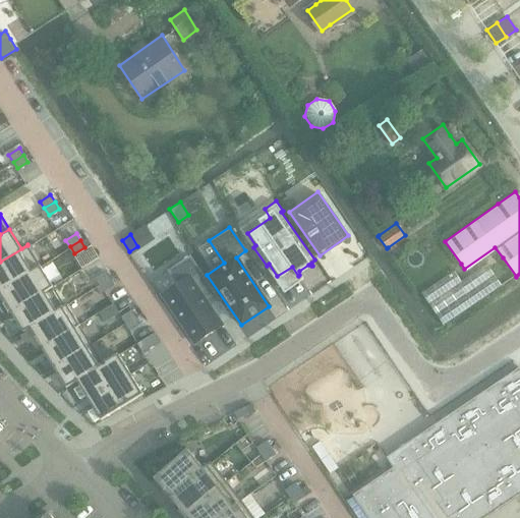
[(27,245),(0,262),(0,289),(40,265),(27,245)]
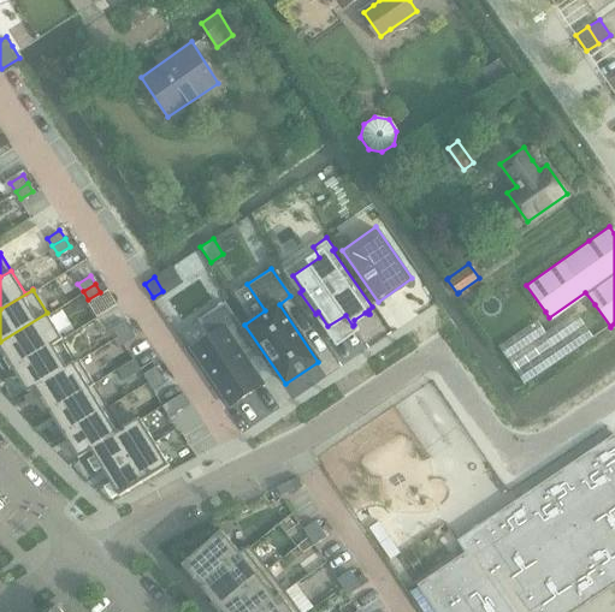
[(207,337),(189,349),(228,406),(260,384),(246,363),(258,355),(222,303),(196,320),(207,337)]
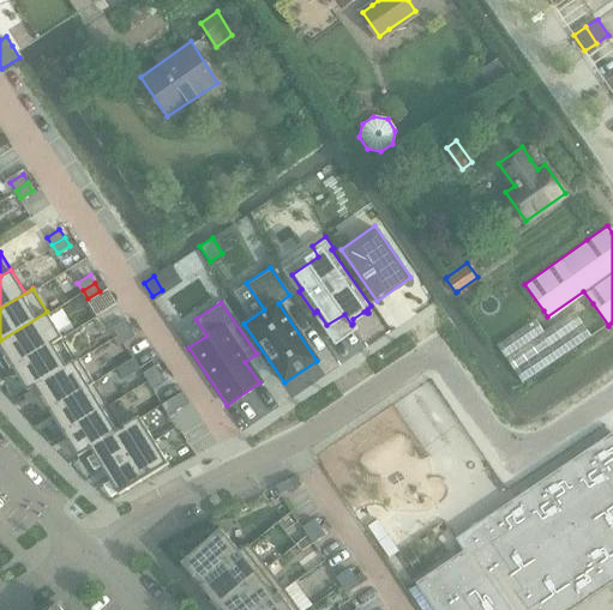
[(47,312),(0,340),(0,345),(5,352),(0,355),(7,367),(12,364),(13,366),(61,336),(47,312)]
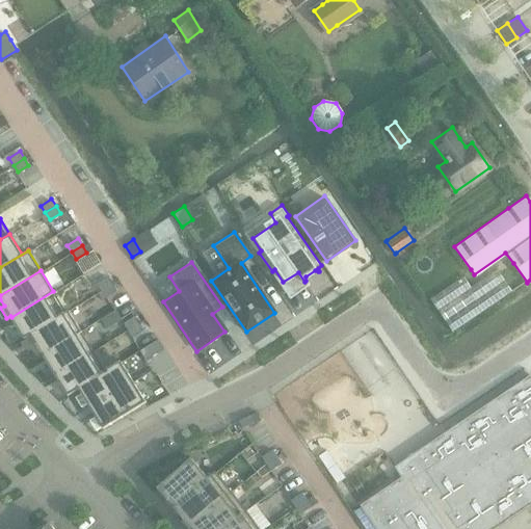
[(108,275),(98,282),(102,289),(112,283),(108,275)]
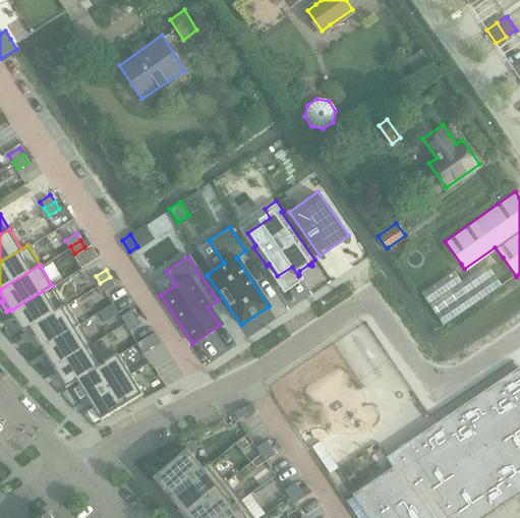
[(110,277),(100,283),(104,290),(114,283),(110,277)]
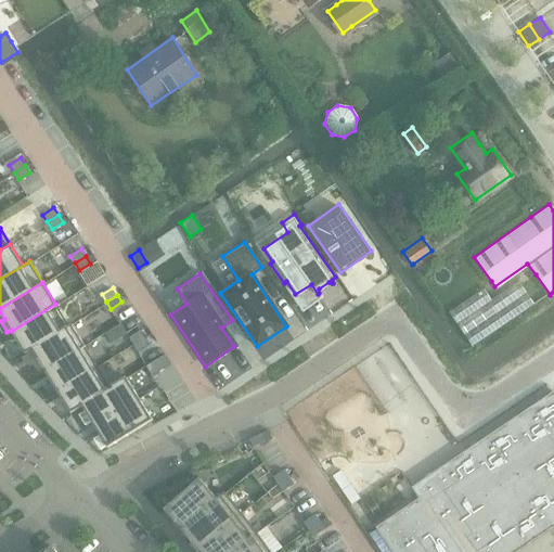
[(55,304),(12,331),(25,351),(71,323),(71,322),(68,323),(55,304)]
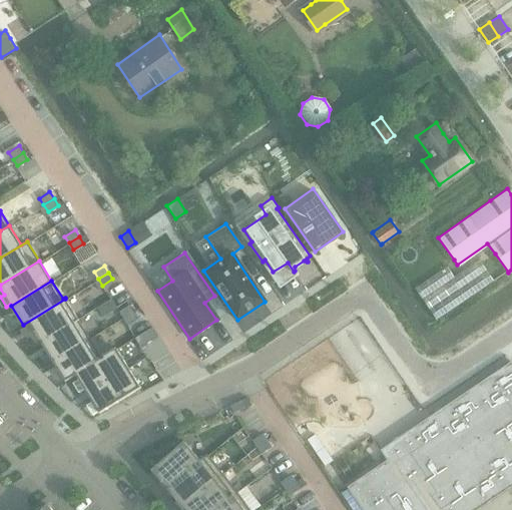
[(65,299),(23,325),(23,326),(29,323),(41,341),(77,318),(65,299)]
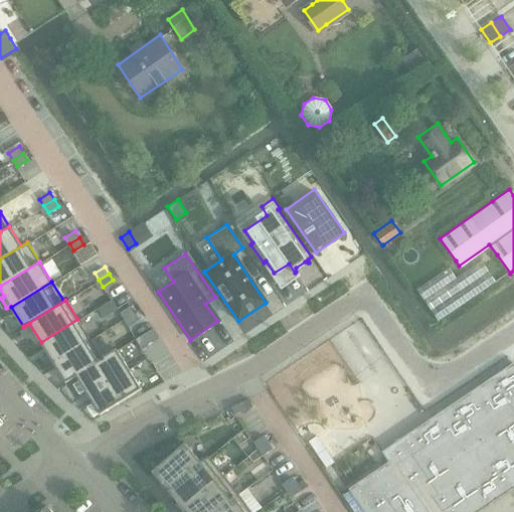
[(130,305),(120,311),(124,318),(135,311),(130,305)]
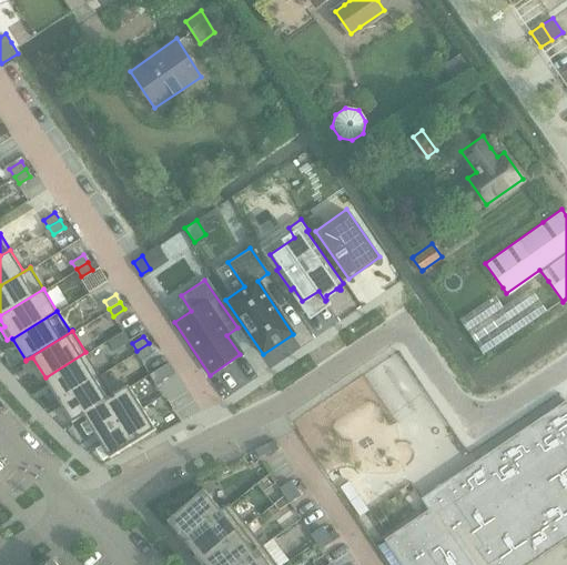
[(149,343),(137,351),(142,359),(153,351),(149,343)]
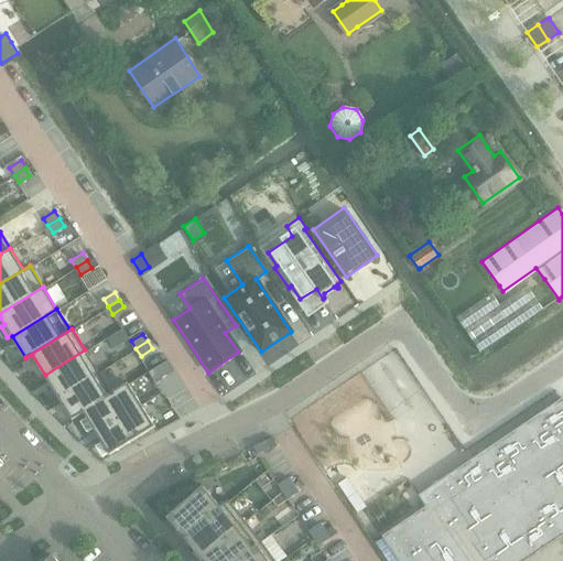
[(85,349),(45,375),(58,397),(98,371),(85,349)]
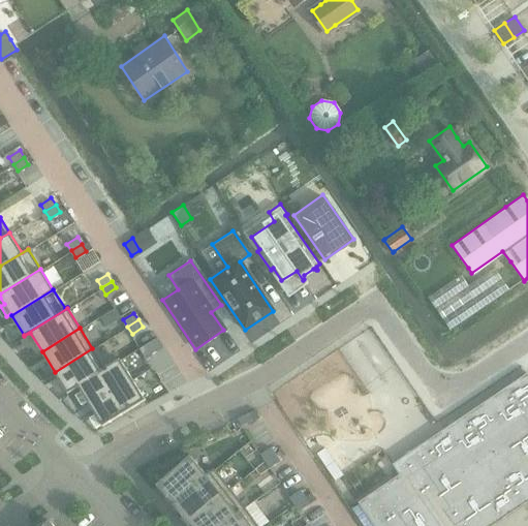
[(158,336),(140,346),(145,354),(162,343),(158,336)]
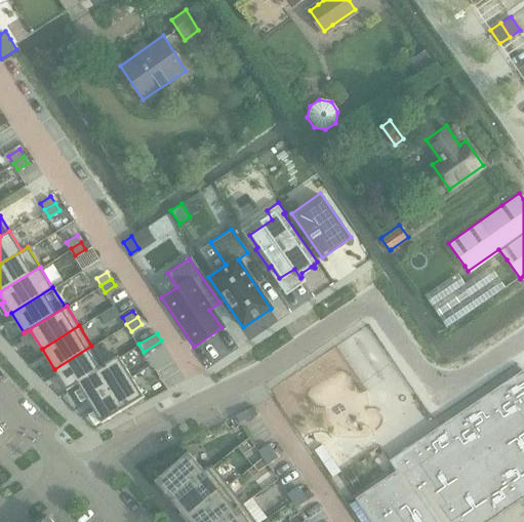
[(91,346),(54,369),(67,389),(120,356),(119,355),(104,364),(91,346)]
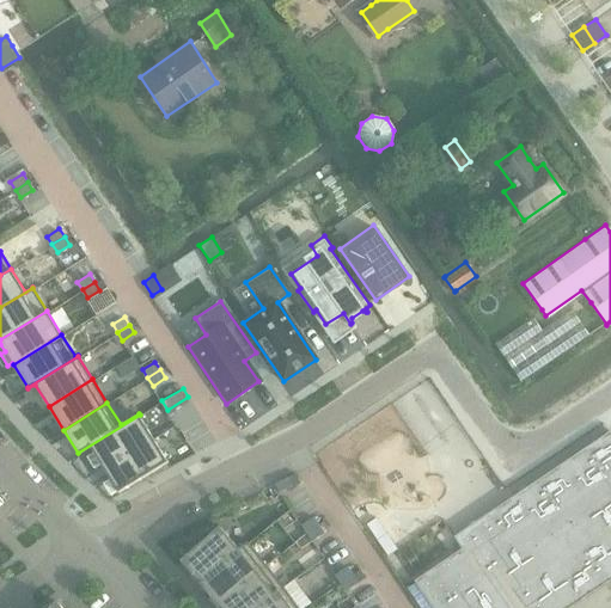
[(140,415),(78,453),(78,454),(91,446),(118,491),(169,460),(140,415)]
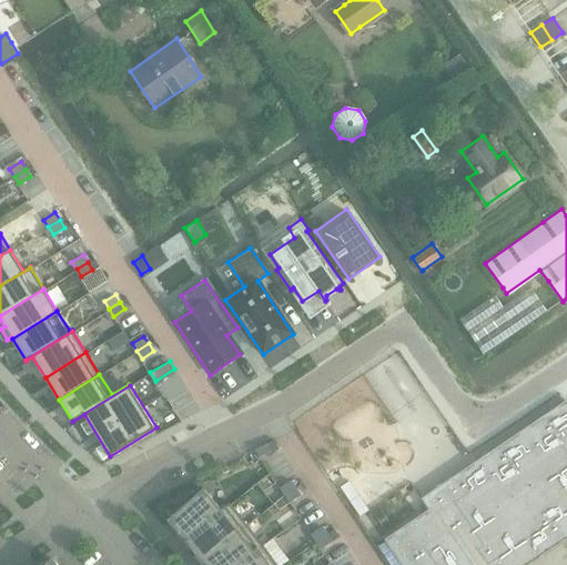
[(428,507),(384,538),(402,564),(525,564),(566,536),(566,401),(566,400),(478,458),(422,496),(421,497),(428,507)]
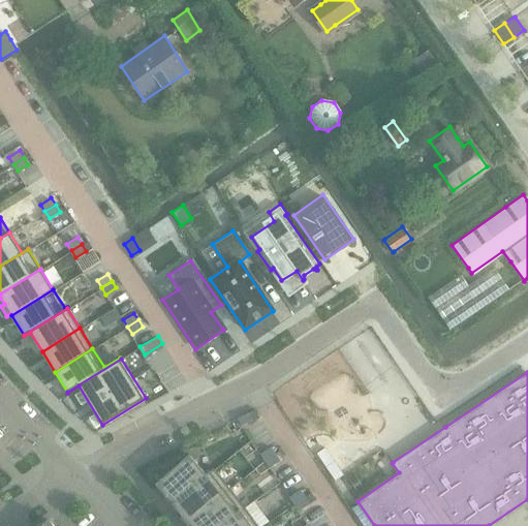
[(248,411),(238,416),(241,424),(252,419),(249,411),(248,411)]
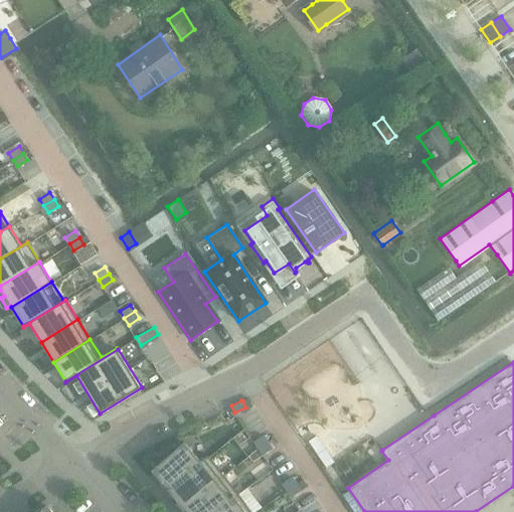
[(264,434),(253,441),(258,448),(268,441),(264,434)]
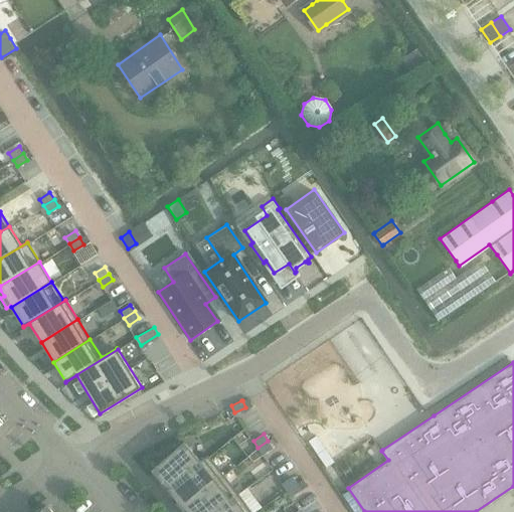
[(316,435),(308,440),(326,466),(326,467),(334,461),(316,435)]
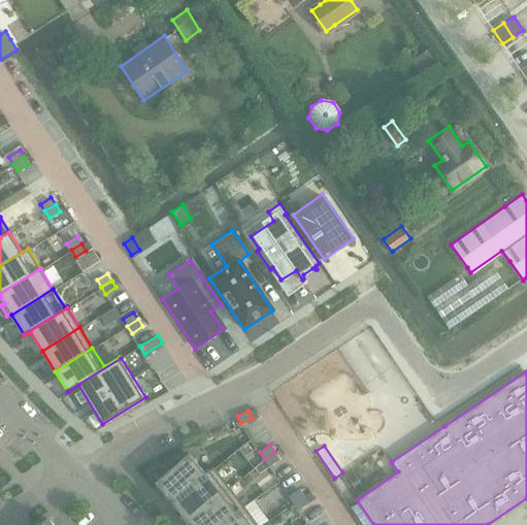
[(274,452),(264,459),(269,465),(280,459),(274,452)]
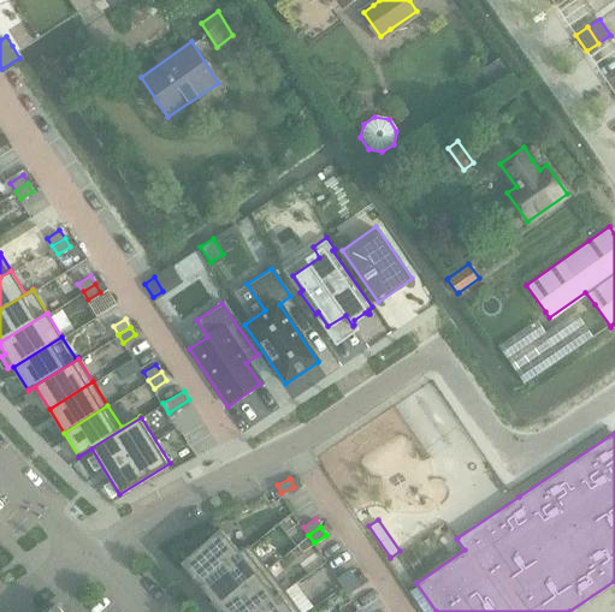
[(191,554),(182,563),(195,578),(200,586),(249,545),(249,544),(240,551),(232,542),(222,529),(202,545),(200,541),(189,552),(191,554)]
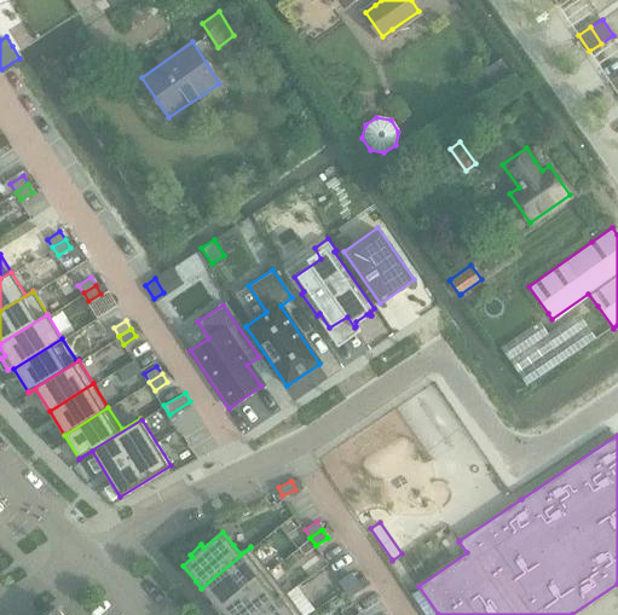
[(250,547),(201,589),(219,609),(269,570),(250,547)]
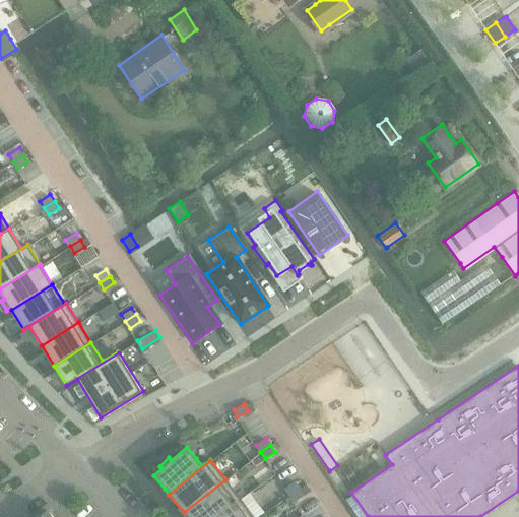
[(225,479),(184,512),(187,516),(215,516),(240,499),(225,479)]
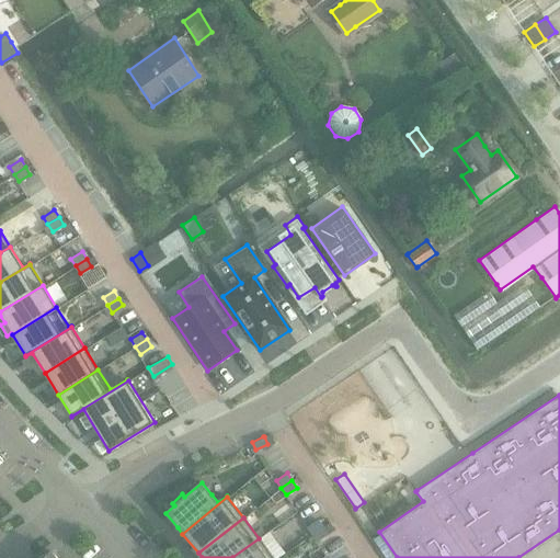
[(318,519),(307,526),(311,533),(322,526),(318,519)]
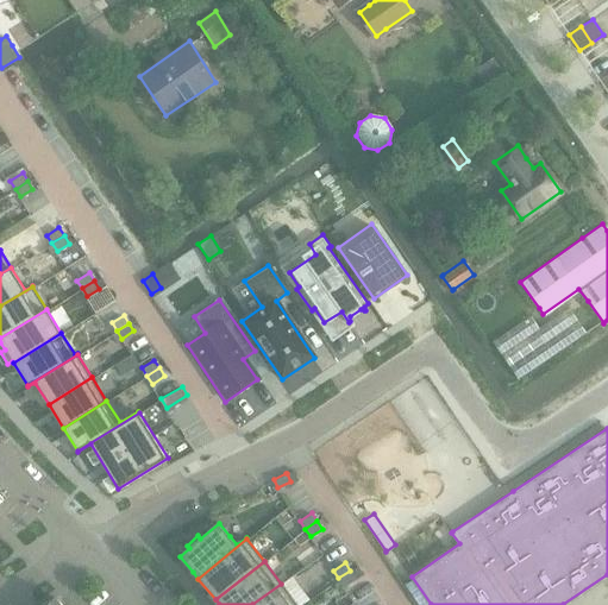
[(350,571),(338,578),(344,586),(355,578),(350,571)]
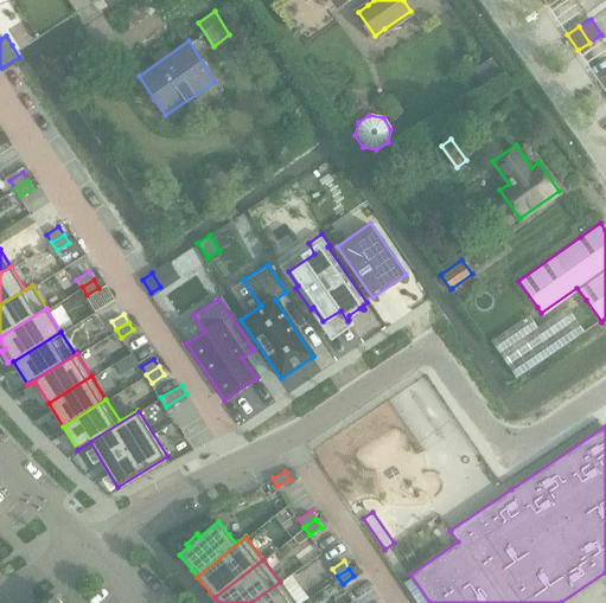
[(280,582),(252,602),(299,602),(308,597),(291,575),(280,582)]
